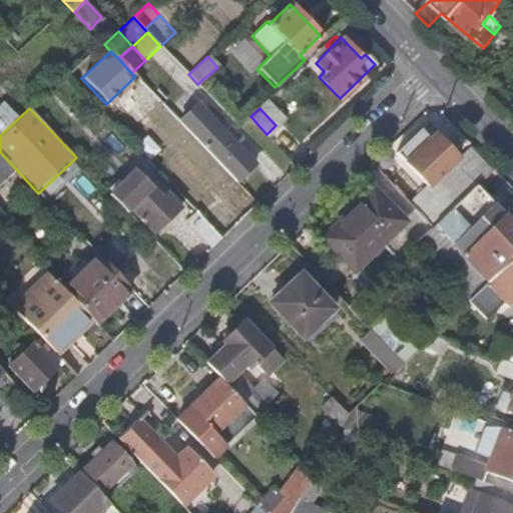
[(251,163),(221,130),(202,147),(213,159),(233,180),(251,163)]
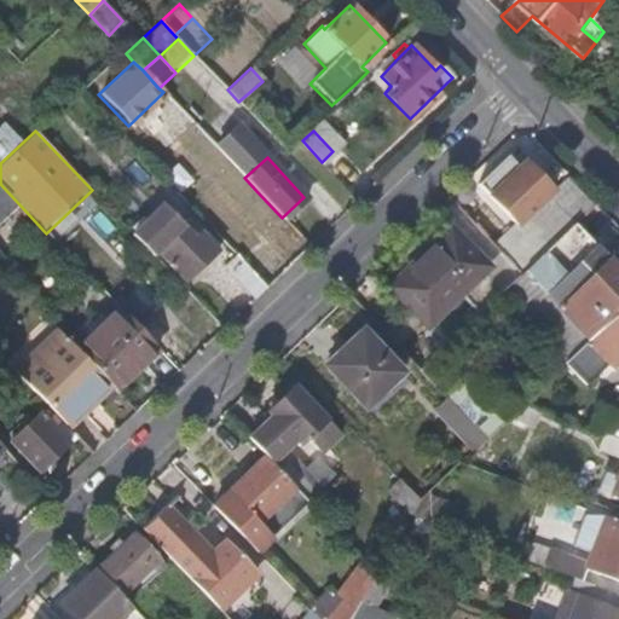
[(533,207),(549,191),(577,218),(591,203),(567,179),(563,175),(550,189),(531,171),(522,163),(518,168),(505,158),(478,186),(515,224),(525,214),(533,207)]
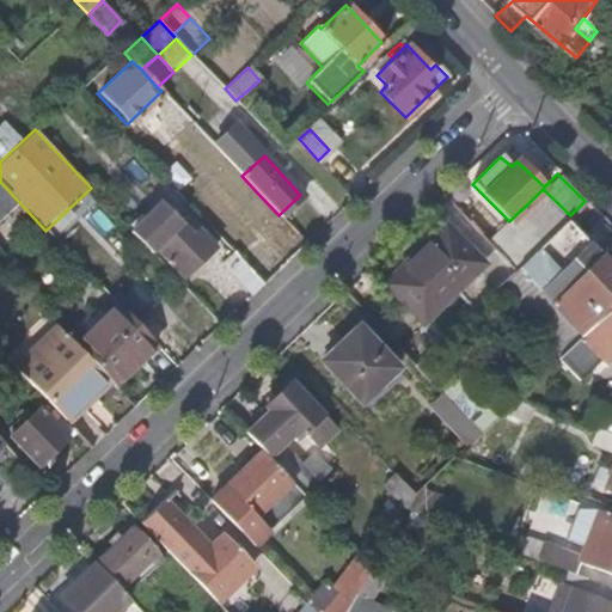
[(0,216),(18,201),(0,182),(0,216)]
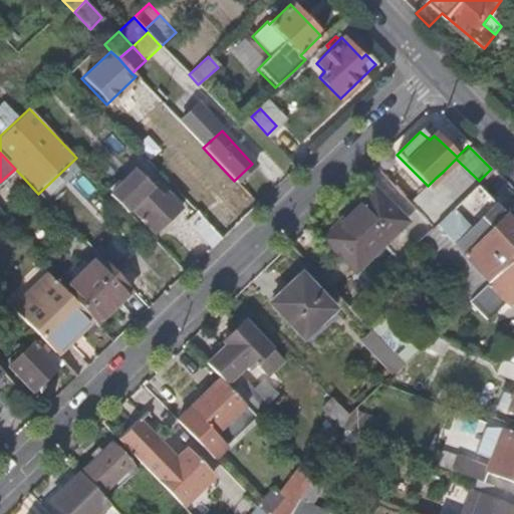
[(158,173),(152,167),(148,172),(154,179),(158,173)]
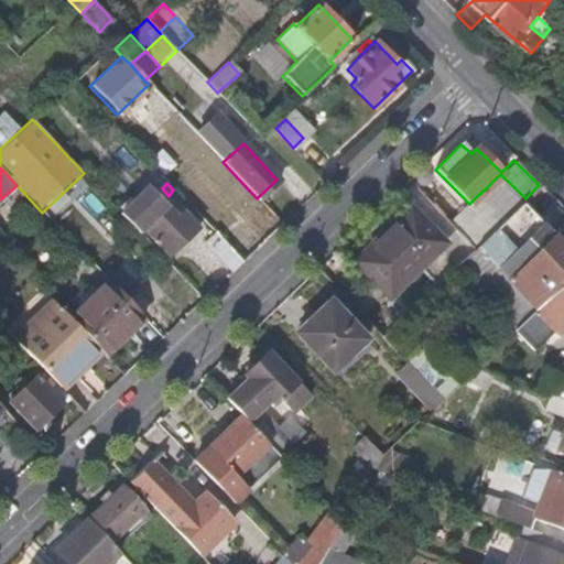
[(484,199),(489,193),(486,188),(478,195),(484,199)]
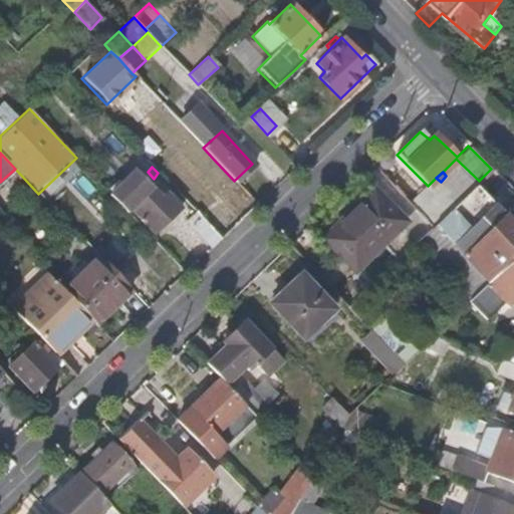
[(129,205),(146,189),(142,185),(136,190),(124,179),(109,194),(126,211),(131,207),(129,205)]
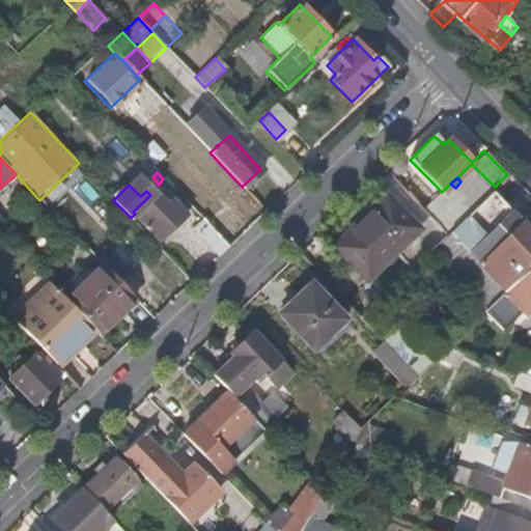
[(159,240),(185,215),(170,200),(167,203),(155,192),(150,195),(133,212),(135,214),(159,240)]
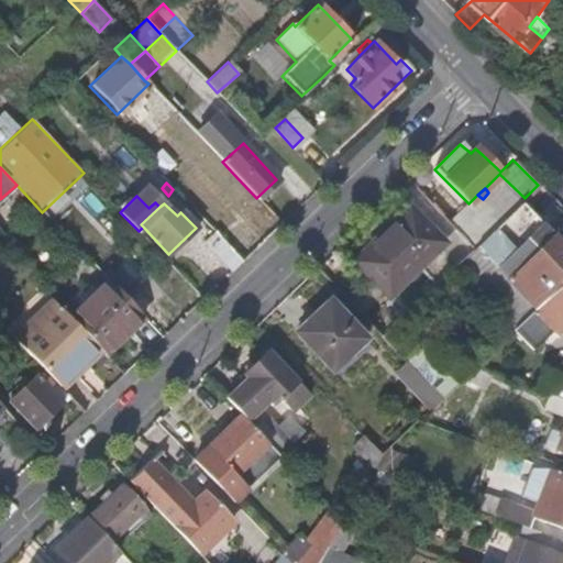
[(356,262),(408,212),(439,245),(440,246),(444,242),(407,203),(362,247),(349,261),(359,272),(385,300),(388,297),(373,280),(356,262)]
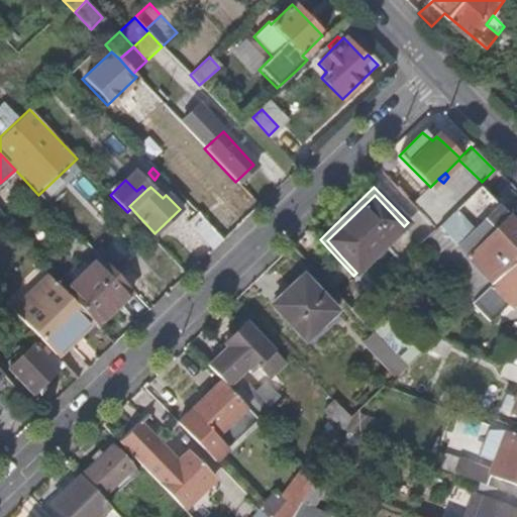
[(516,257),(516,228),(478,189),(471,196),(453,212),(468,225),(464,229),(476,240),(495,260),(504,270),(516,257)]
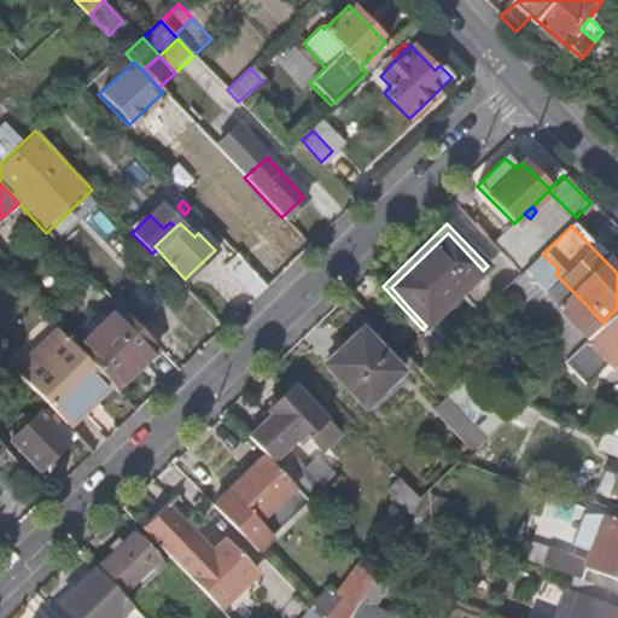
[(458,295),(482,269),(448,233),(391,287),(409,308),(415,302),(433,319),(458,295)]
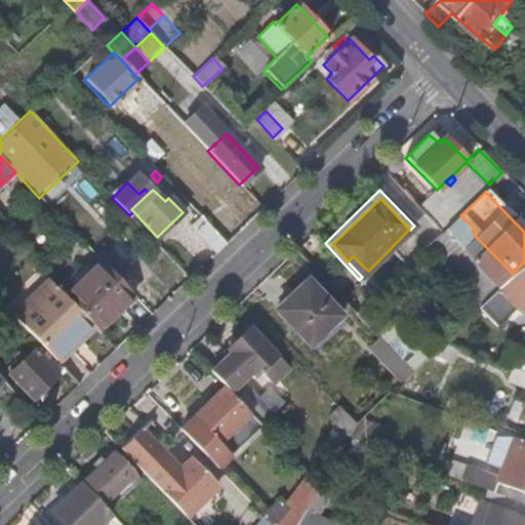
[(475,229),(460,215),(455,220),(448,227),(462,240),(471,234),(472,233),(475,229)]
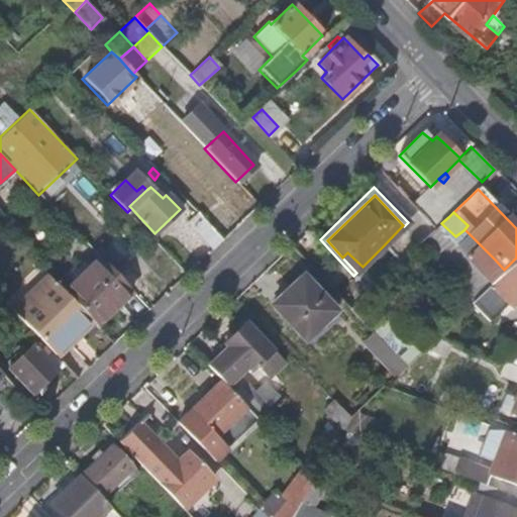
[(223,223),(215,215),(206,223),(208,225),(218,234),(225,226),(223,223)]
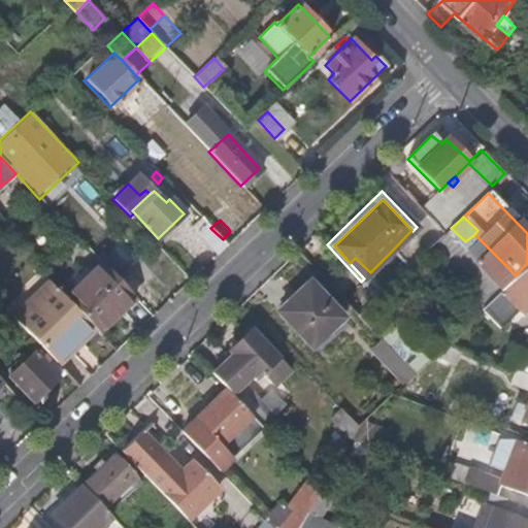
[(223,239),(212,230),(210,228),(204,221),(194,231),(217,255),(227,244),(223,239)]
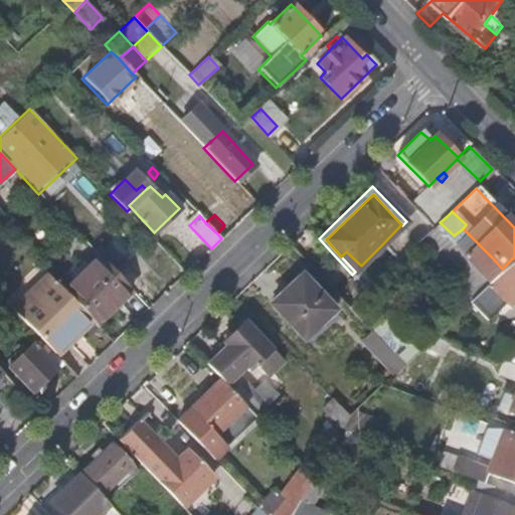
[(440,249),(454,235),(440,222),(433,228),(425,235),(440,249)]
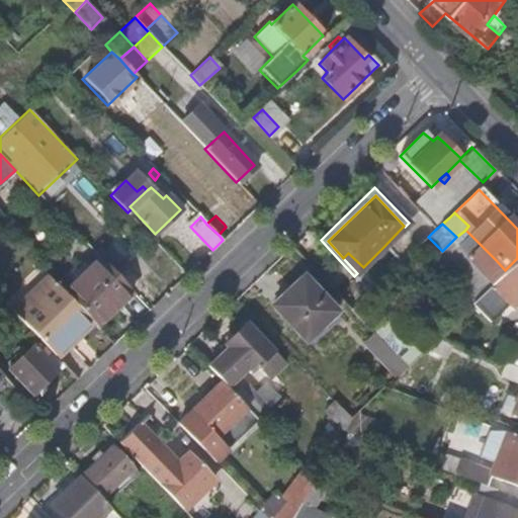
[(408,257),(421,244),(405,227),(404,226),(383,247),(400,264),(408,257)]
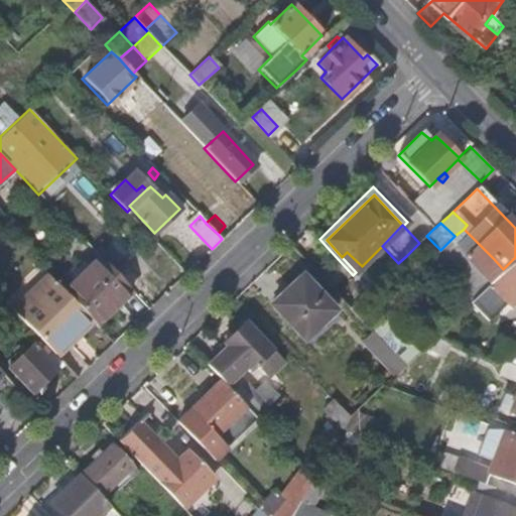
[(362,266),(347,252),(342,257),(356,272),(357,271),(362,266)]
